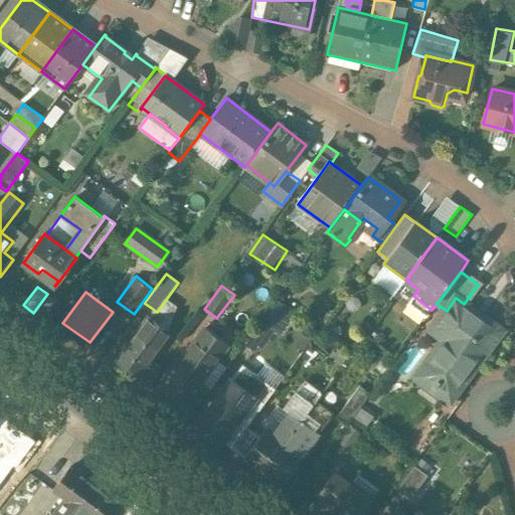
[(447,311),(433,330),(446,339),(420,372),(436,383),(435,384),(437,386),(438,385),(453,395),(501,331),(464,304),(456,298),(447,311)]
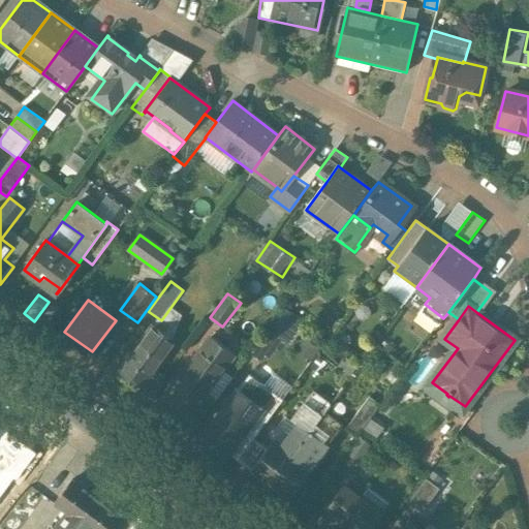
[(284,308),(268,330),(289,346),(305,324),(284,308)]
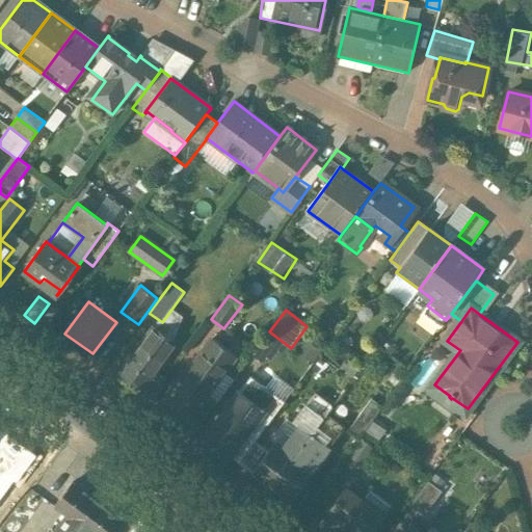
[(166,335),(154,325),(147,336),(159,344),(166,335)]
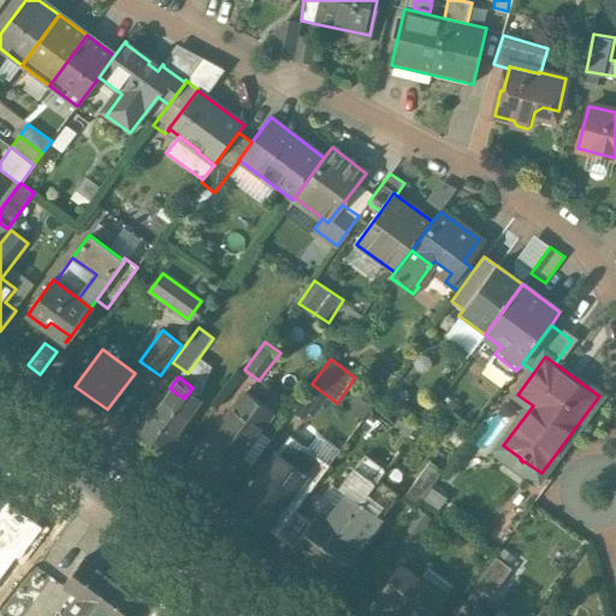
[(193,388),(184,398),(170,389),(163,398),(190,420),(207,398),(193,388)]
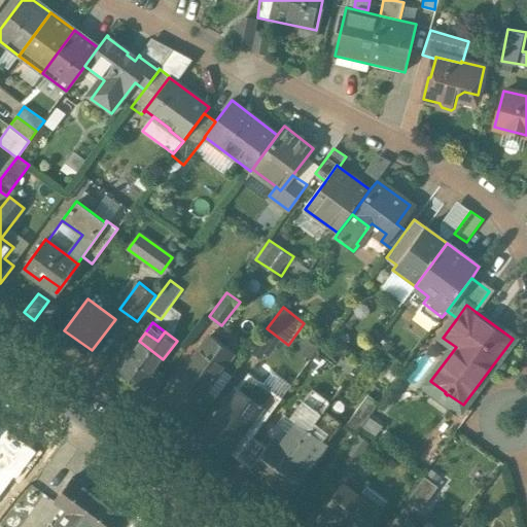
[(210,334),(185,370),(183,369),(161,400),(165,403),(161,409),(178,422),(182,417),(186,420),(187,418),(207,392),(210,387),(206,385),(231,349),(210,334)]
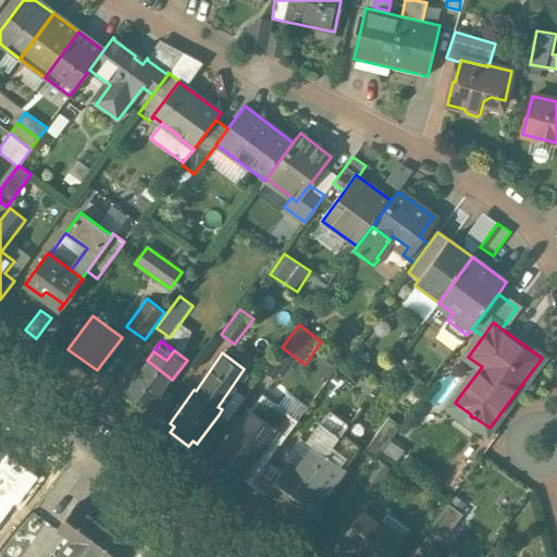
[(172,380),(147,360),(124,390),(150,409),(165,390),(172,380)]
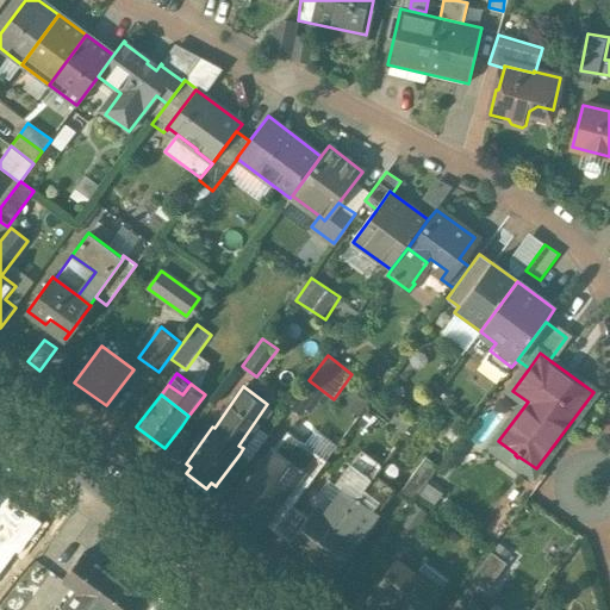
[(181,427),(165,448),(175,456),(192,435),(181,427)]
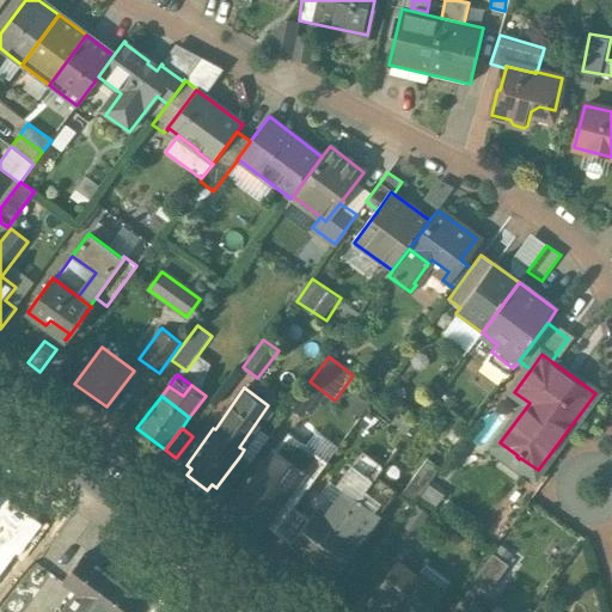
[(362,451),(336,485),(342,490),(343,489),(357,500),(377,475),(383,465),(362,451)]
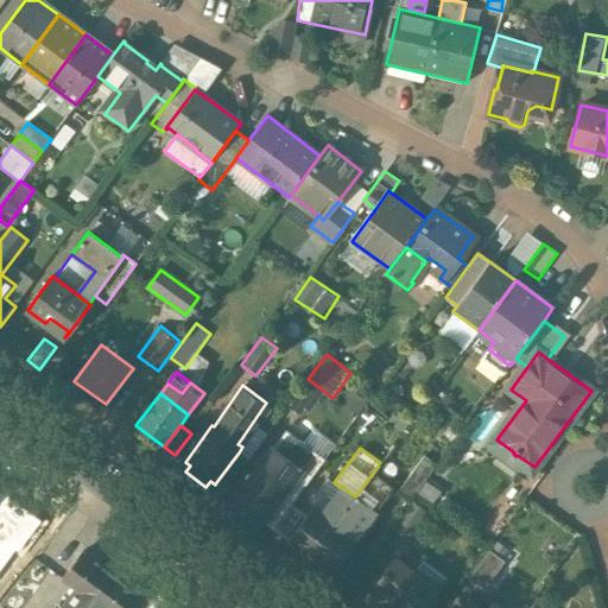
[(273,449),(235,500),(261,520),(299,468),(273,449)]
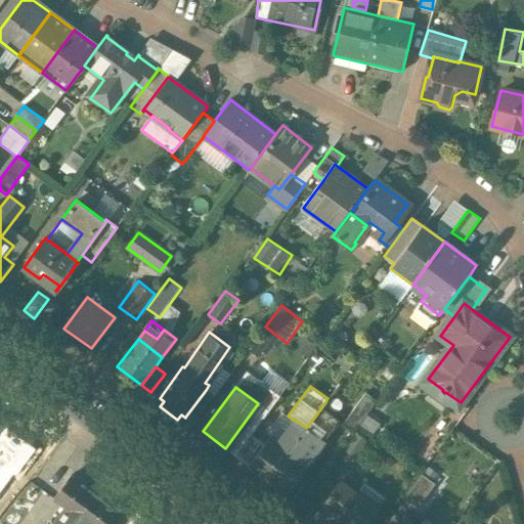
[(206,390),(186,416),(194,423),(214,396),(206,390)]
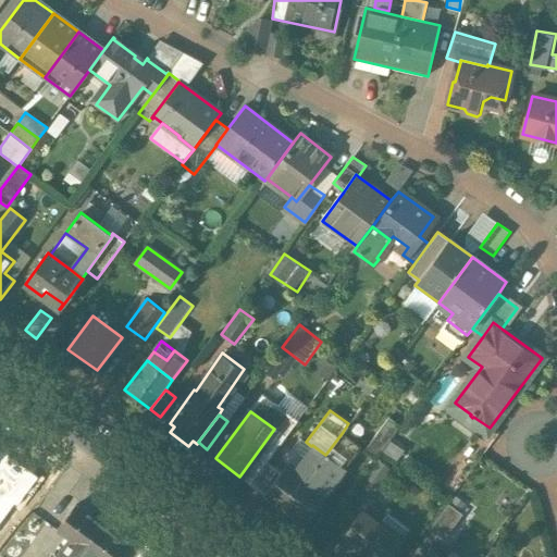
[(390,417),(364,452),(375,459),(381,452),(400,425),(390,417)]
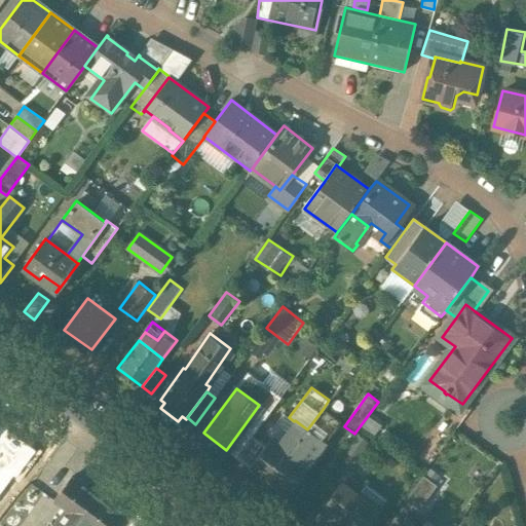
[(269,413),(259,405),(226,450),(236,457),(253,436),(269,413)]
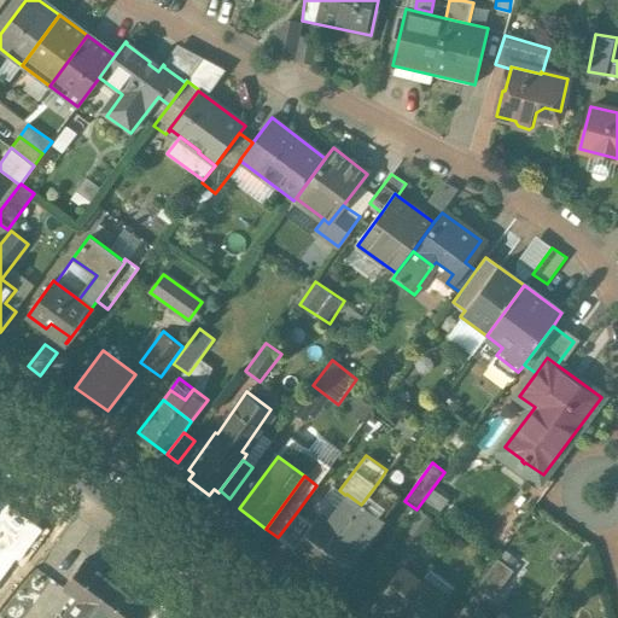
[(361,505),(340,532),(361,547),(401,495),(380,479),(361,505)]
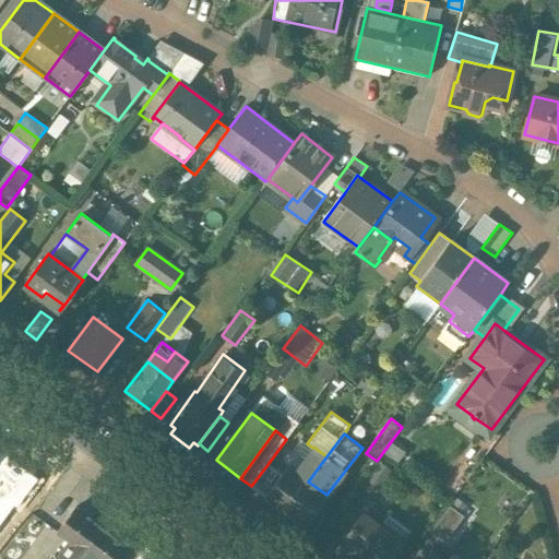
[(296,471),(288,465),(264,497),(285,512),(308,482),(326,456),(313,447),(312,448),(296,471)]
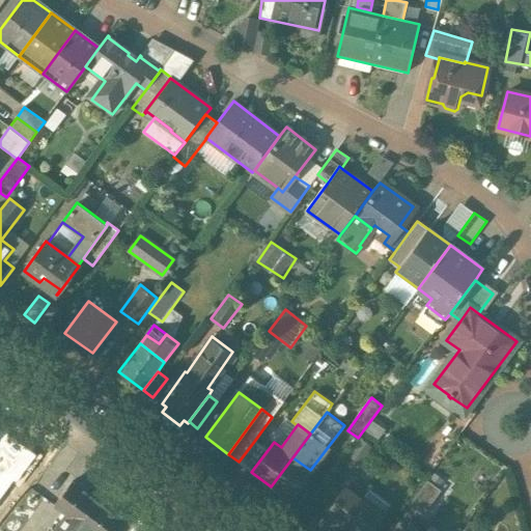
[(0,498),(14,480),(16,481),(36,454),(0,427),(0,498)]
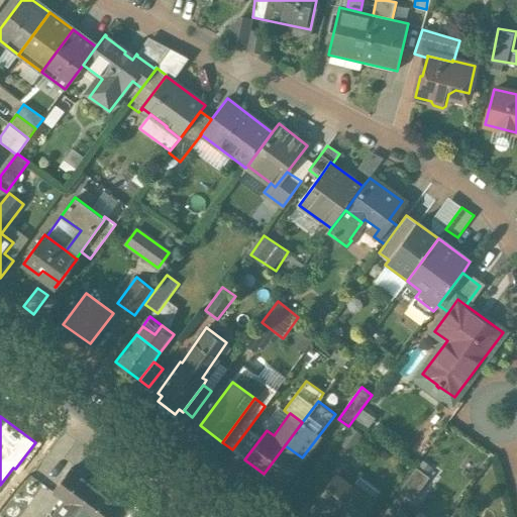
[(232,449),(232,450),(241,456),(257,435),(248,428),(232,449)]
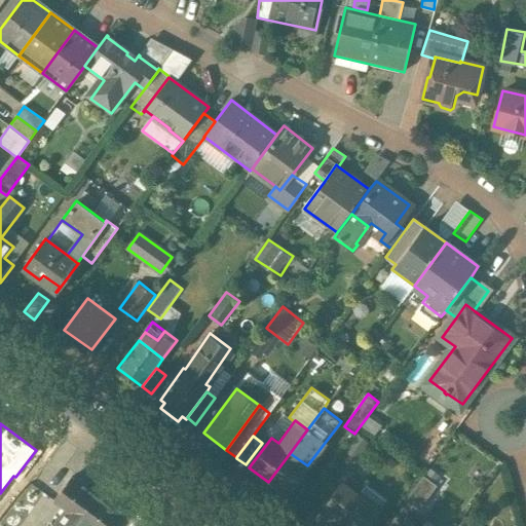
[(290,453),(269,481),(287,494),(308,466),(307,465),(290,453)]
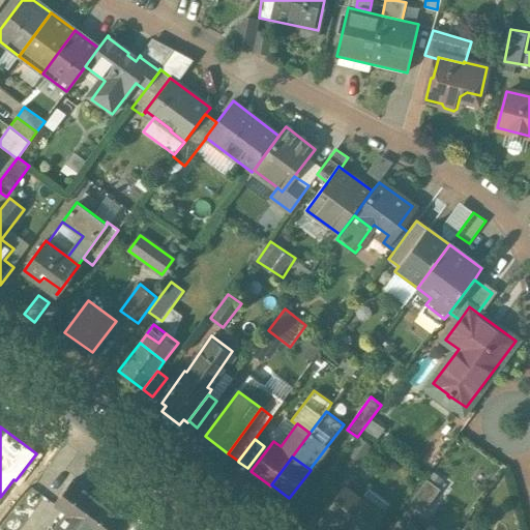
[(427,478),(408,504),(421,516),(441,490),(427,478)]
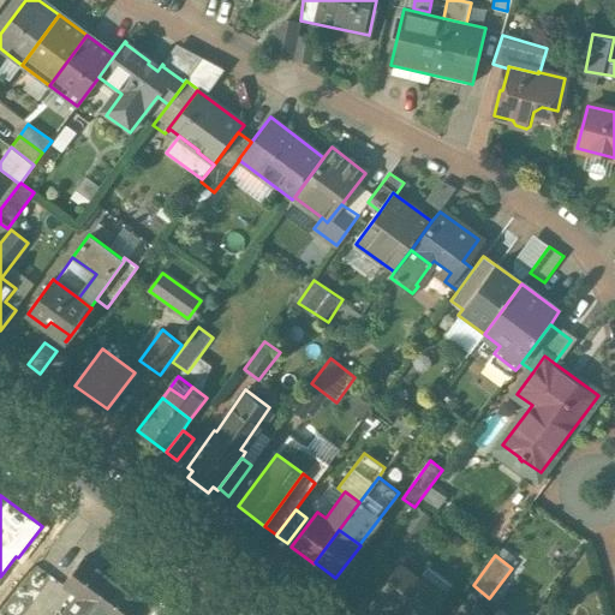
[(114,578),(84,556),(64,585),(77,595),(93,607),(114,578)]
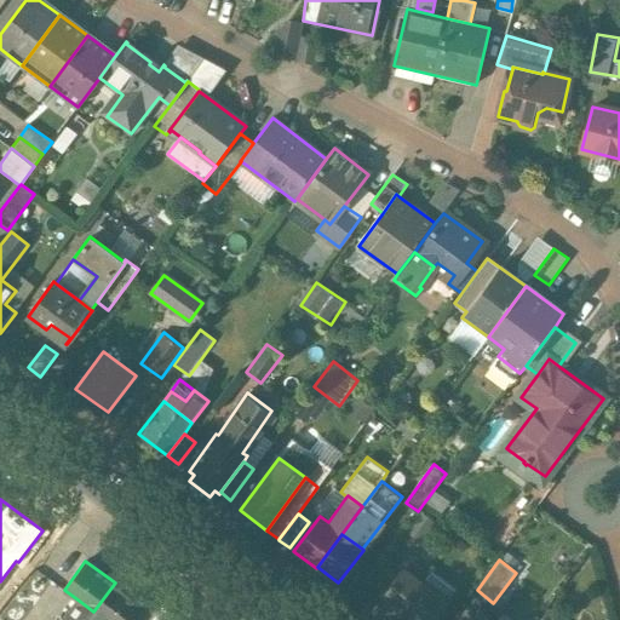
[(431,619),(446,601),(402,569),(375,606),(395,619),(431,619)]
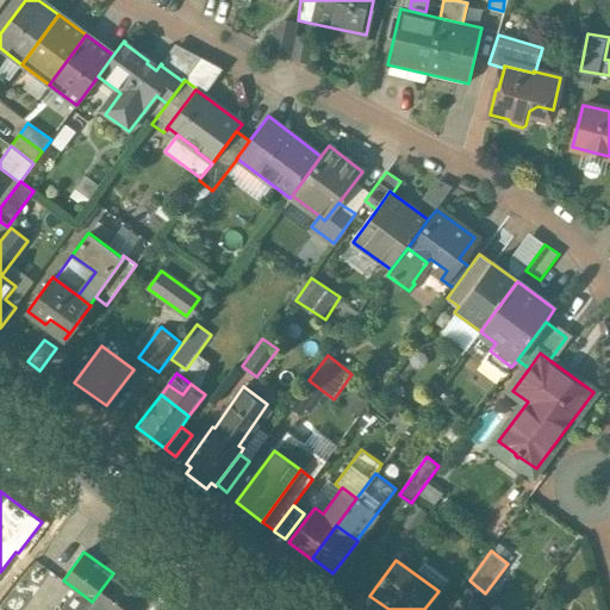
[(130,609),(142,595),(113,573),(92,602),(104,609),(130,609)]
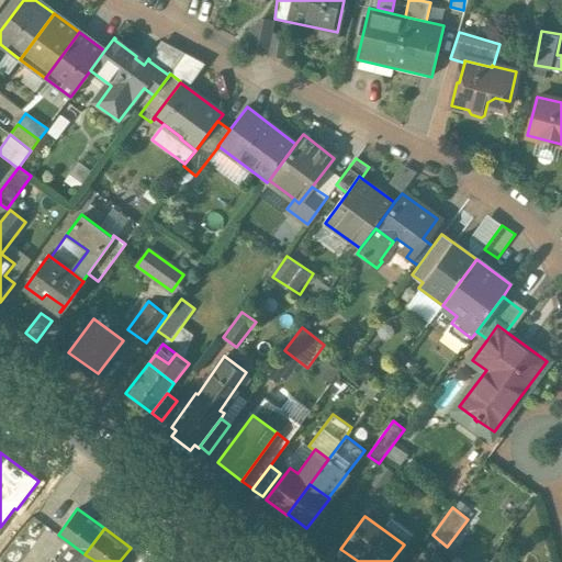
[(78,561),(85,554),(70,543),(57,560),(56,561),(78,561)]
